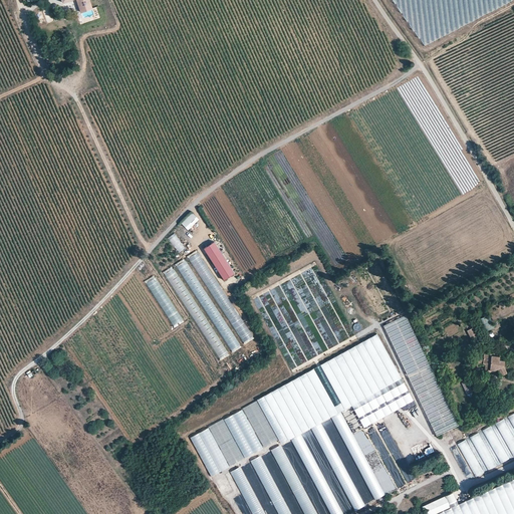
[(75,0),(80,13),(92,9),(89,0),(75,0)]
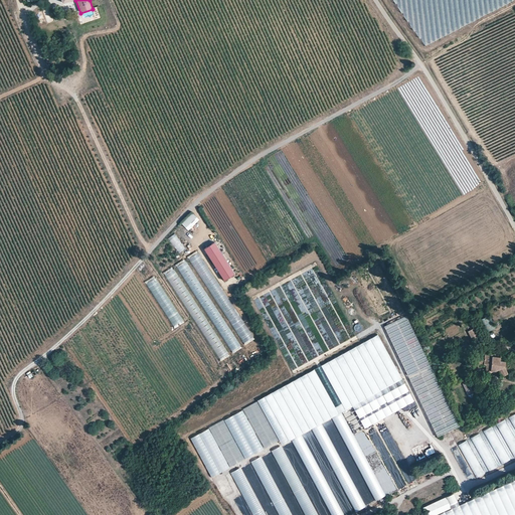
[(47,23),(54,20),(49,8),(42,11),(47,23)]
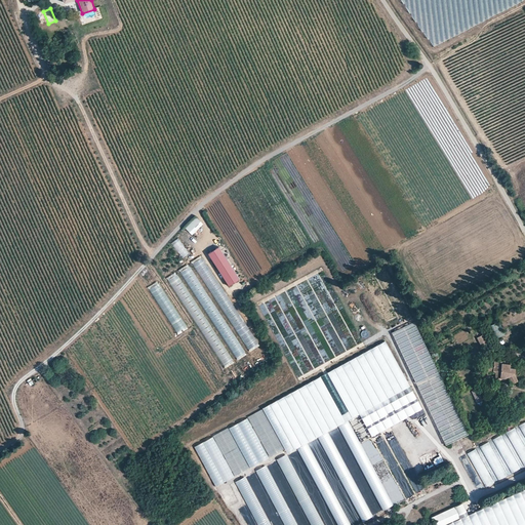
[(192,236),(203,225),(197,217),(185,229),(192,236)]
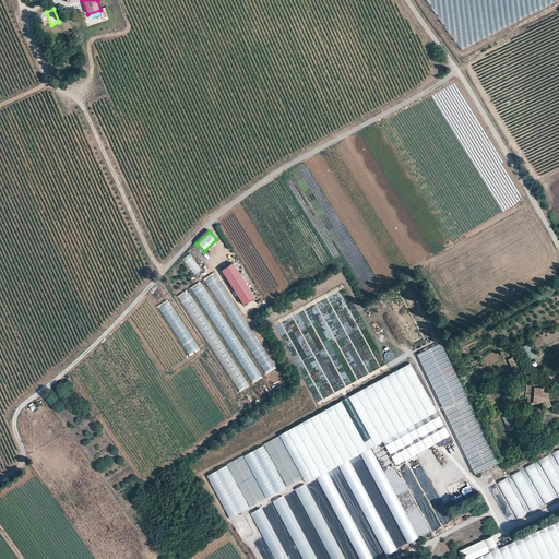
[(182,259),(193,275),(202,271),(190,253),(182,259)]
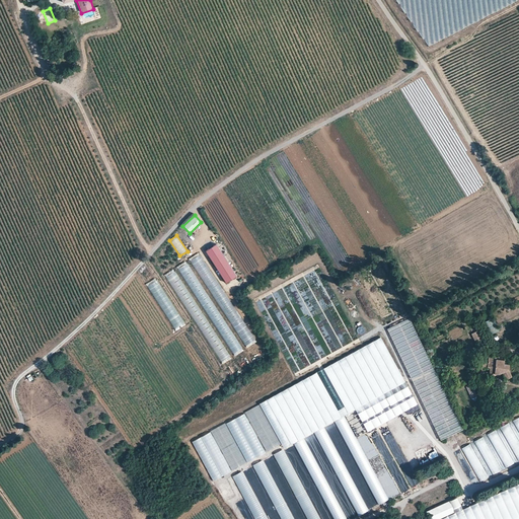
[(223,280),(234,274),(213,241),(203,248),(223,280)]
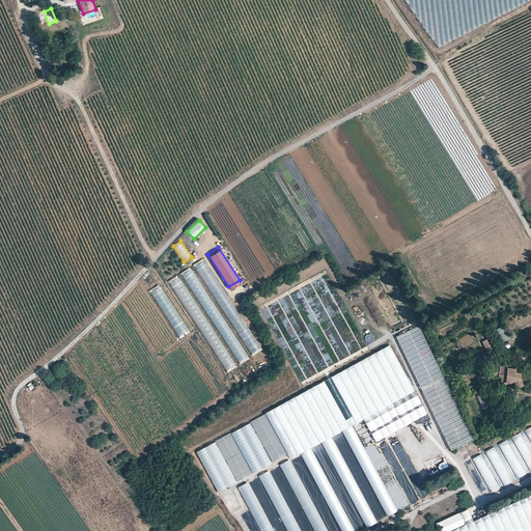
[(194,264),(205,285),(216,279),(204,259),(194,264)]
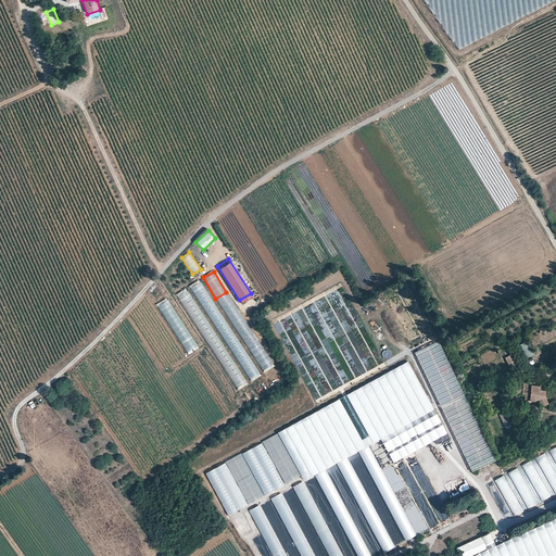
[(200,280),(190,286),(202,306),(210,302),(211,305),(204,308),(205,311),(215,306),(200,280)]
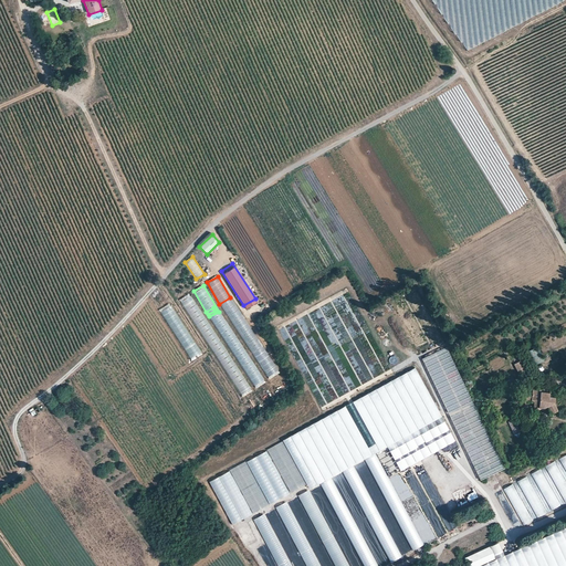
[(180,299),(185,310),(196,305),(191,294),(180,299)]
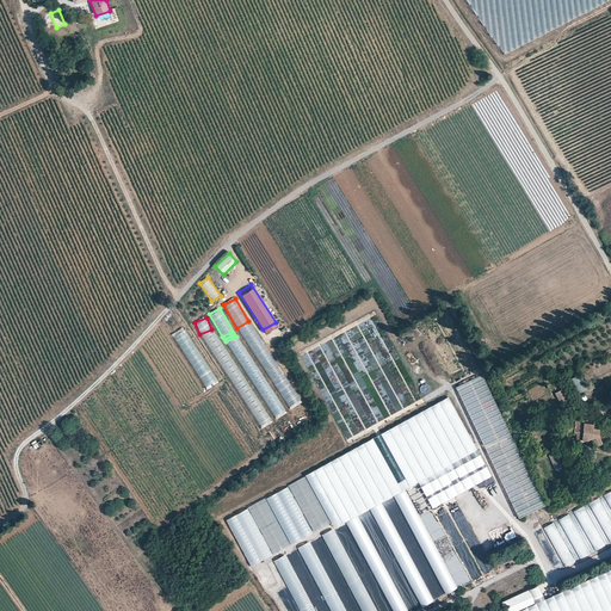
[(172,334),(178,345),(191,339),(185,327),(172,334)]
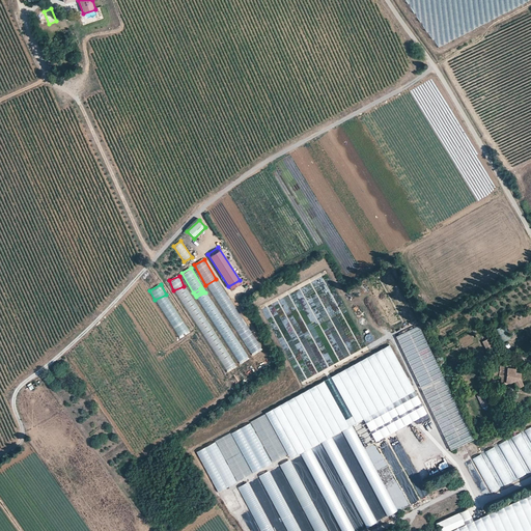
[(227,372),(236,367),(186,285),(175,290),(207,342),(211,340),(208,337),(214,334),(224,353),(218,357),(227,372)]
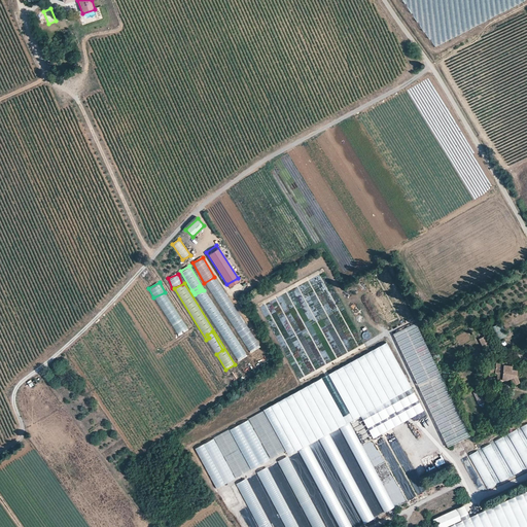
[(178,337),(188,330),(174,307),(173,307),(165,292),(155,297),(178,337)]
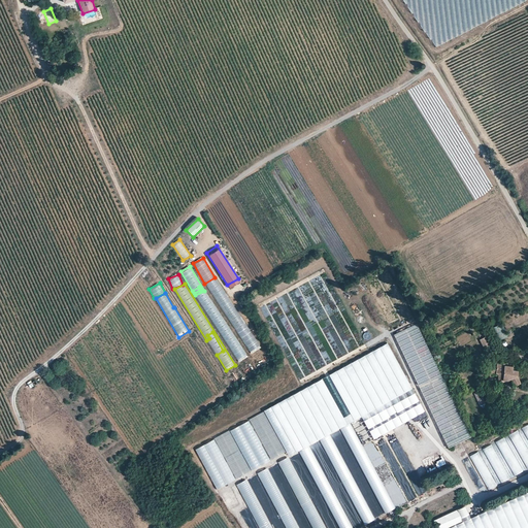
[(388,325),(396,324),(394,314),(387,315),(388,325)]
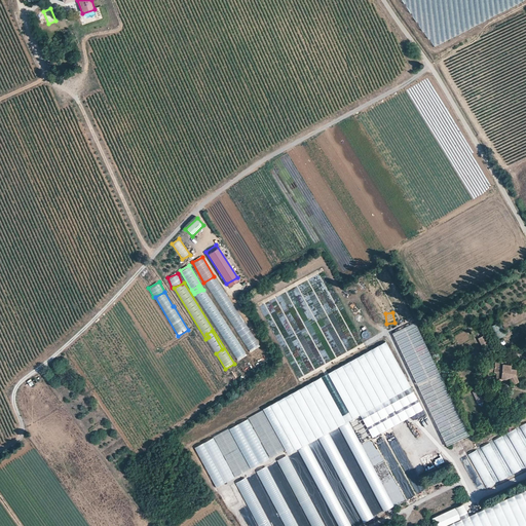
[(495,331),(502,328),(499,323),(493,326),(495,331)]
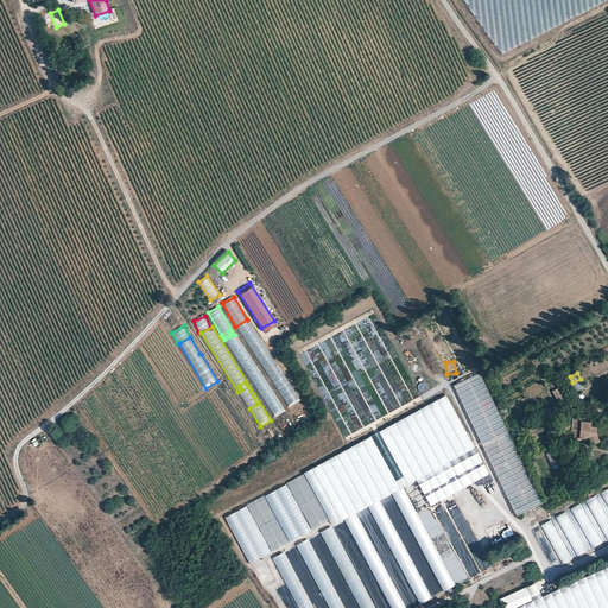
[(581,380),(572,385),(577,391),(584,386),(581,380)]
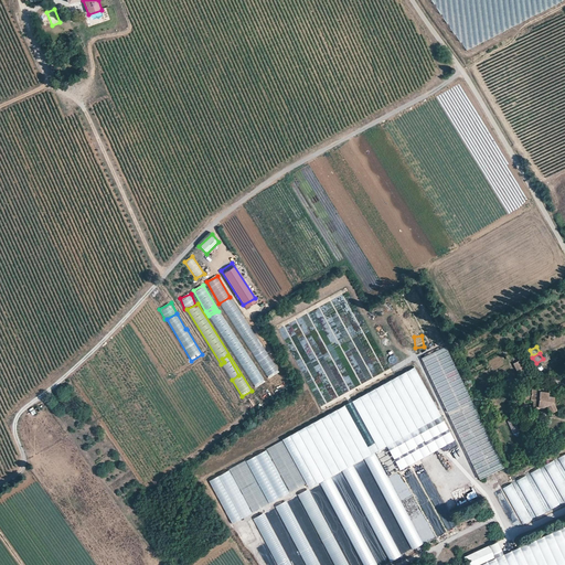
[(520,377),(526,374),(521,361),(513,363),(520,377)]
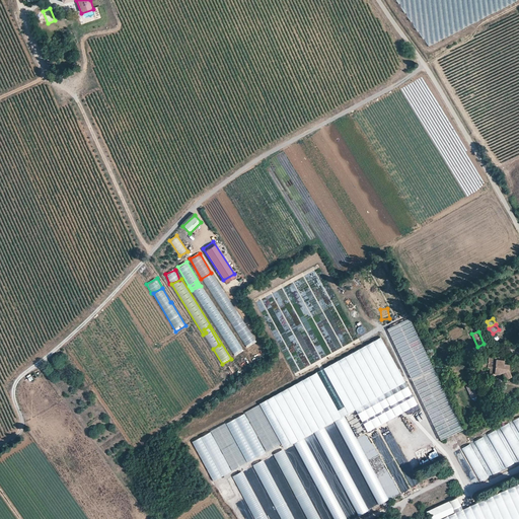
[(236,338),(227,343),(234,356),(243,352),(236,338)]
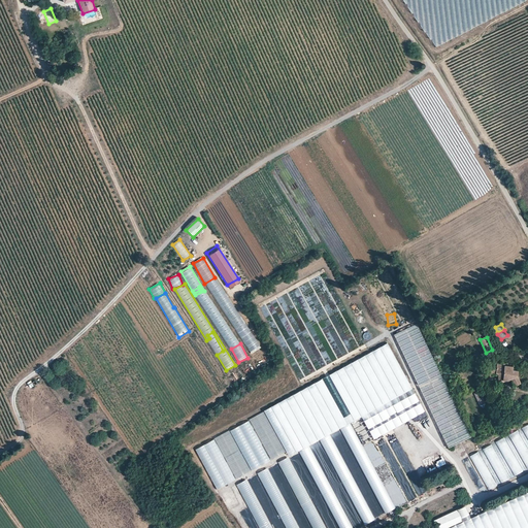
[(264,411),(289,457),(363,417),(374,438),(426,411),(389,343),(264,411)]
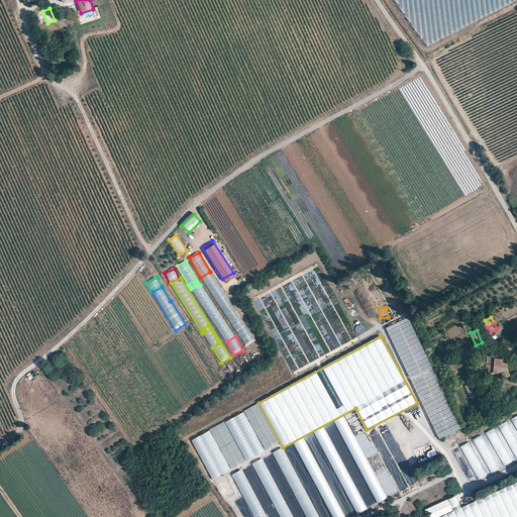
[(500,373),(504,380),(510,376),(506,370),(507,365),(502,364),(502,360),(495,359),(496,357),(488,356),(487,360),(484,359),(483,364),(482,368),(484,368),(485,366),(489,367),(489,373),(497,375),(498,373),(500,373)]
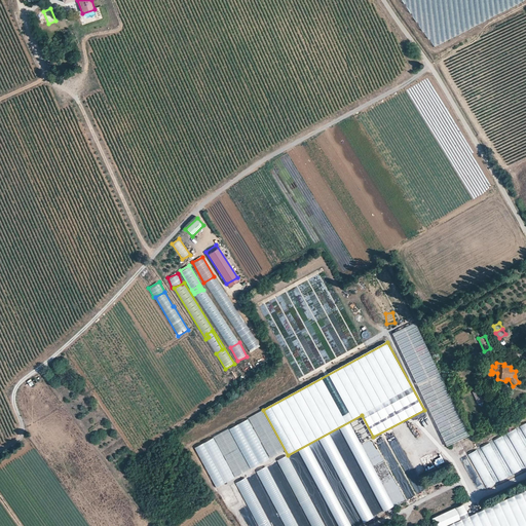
[(482,377),(486,380),(490,374),(491,370),(487,369),(482,377)]
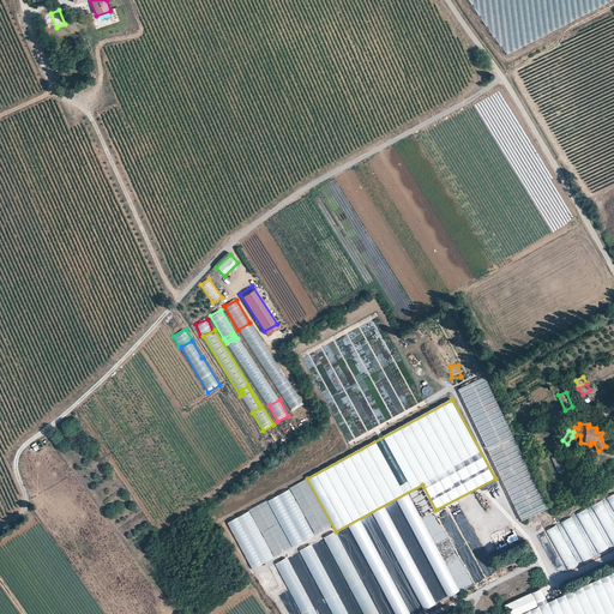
[(590,507),(612,546),(613,545),(613,525),(601,501),(590,507)]
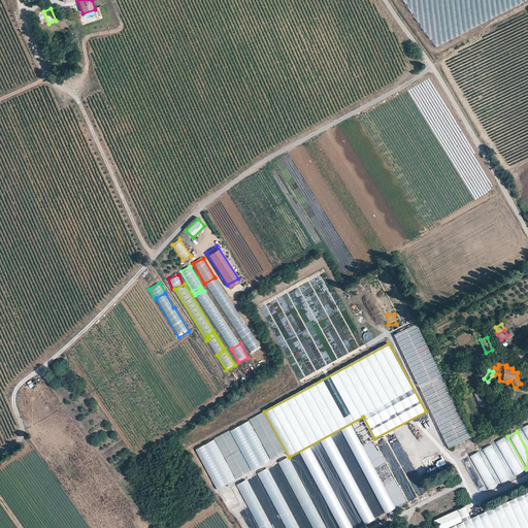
[(494,443),(514,477),(523,472),(503,438),(494,443)]
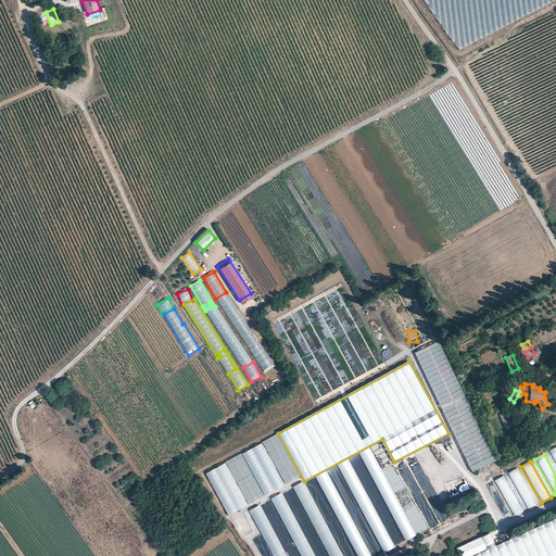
[(507,475),(527,509),(535,505),(516,469),(507,475)]
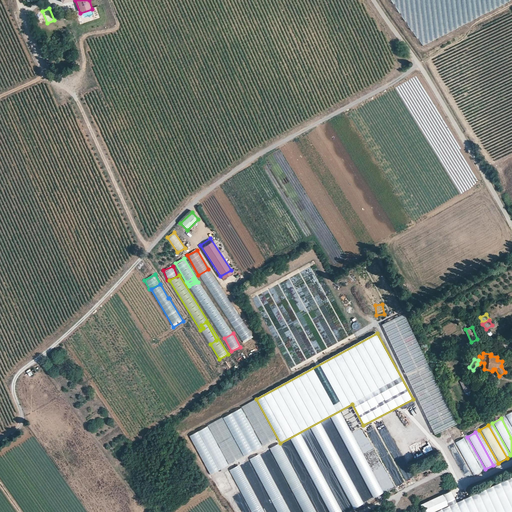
[(454,443),(473,476),(482,471),(463,438),(454,443)]
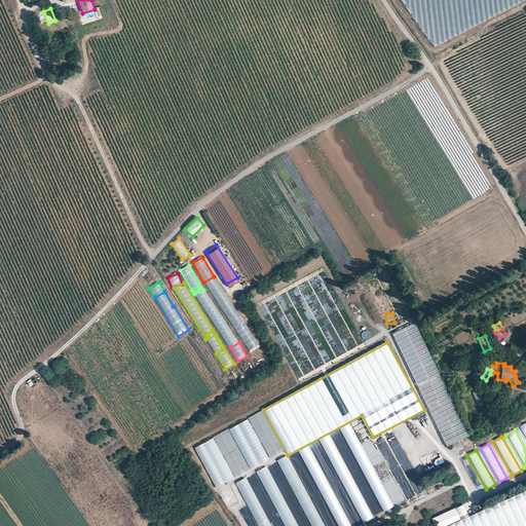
[(268,465),(257,472),(284,525),(298,525),(291,510),(296,506),(296,505),(298,504),(294,496),(286,501),(268,465)]
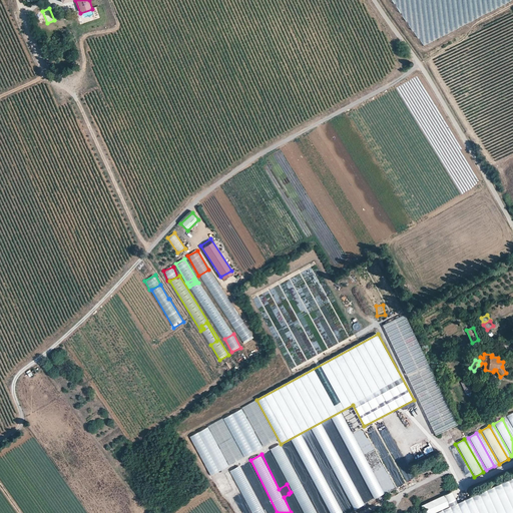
[(255,499),(240,466),(230,470),(245,504),(255,499)]
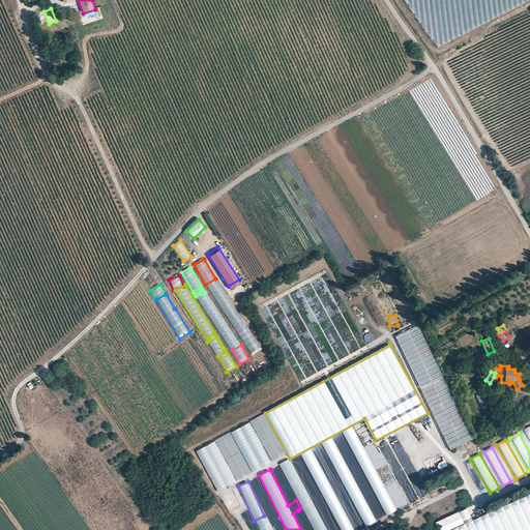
[(307,492),(316,508),(320,506),(320,507),(326,504),(318,488),(314,489),(307,492)]
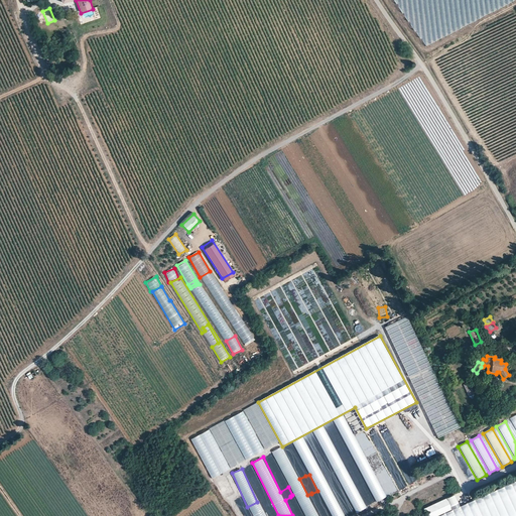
[(515,515),(515,481),(440,515),(515,515)]
